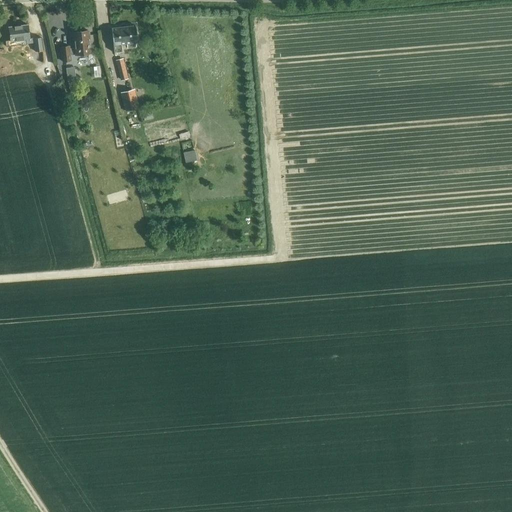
[(10,40),(5,41),(6,47),(27,44),(35,43),(36,52),(43,51),(41,37),(30,38),(28,25),(9,27),(10,40)]
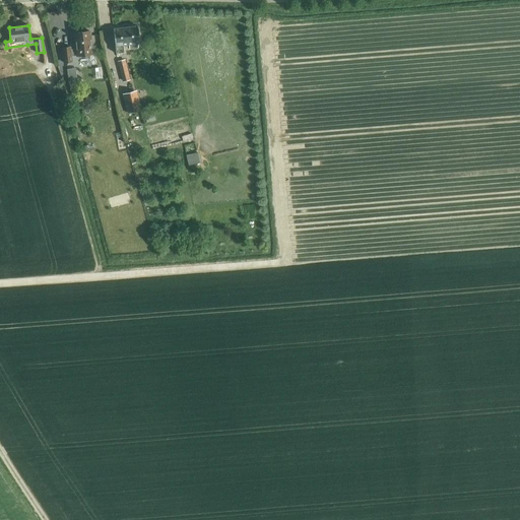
[(138,48),(138,44),(139,44),(137,26),(113,28),(116,54),(125,53),(124,45),(128,45),(129,49),(138,48)]
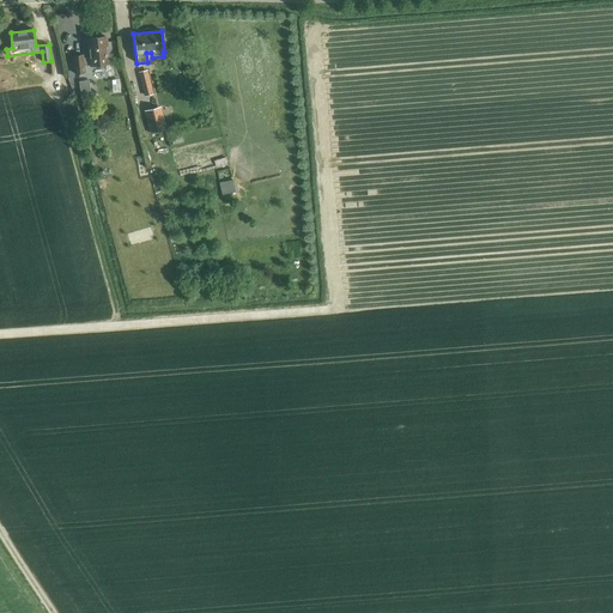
[(107,64),(109,64),(105,37),(86,38),(89,58),(83,59),(83,55),(72,56),(74,73),(84,73),(84,66),(92,65),(96,67),(103,67),(107,64)]
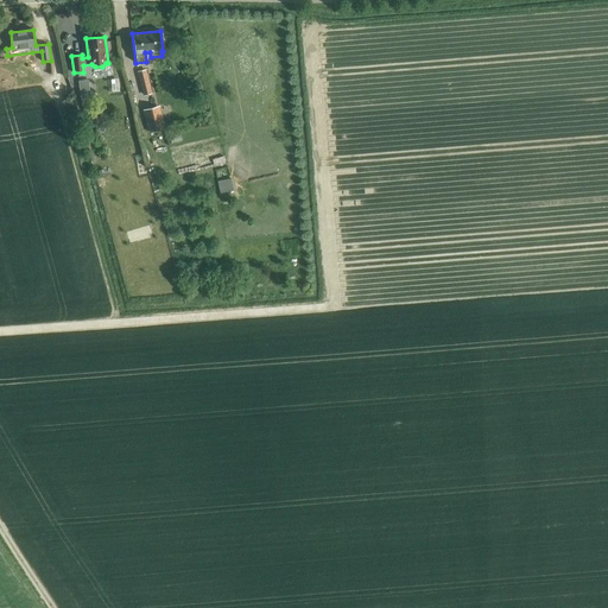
[(146,70),(138,73),(144,96),(152,94),(146,70)]
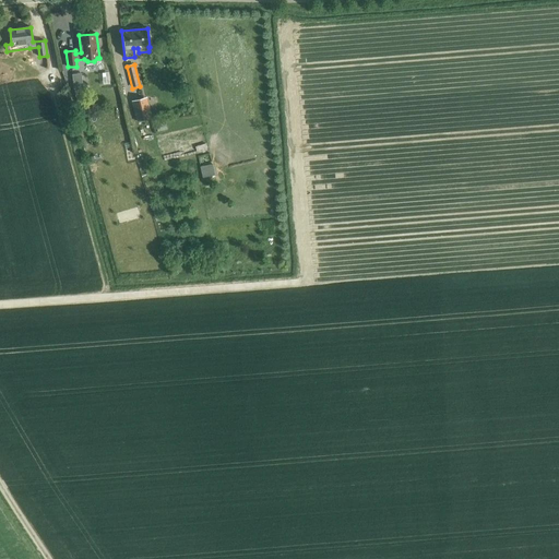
[(131,100),(137,122),(152,118),(146,97),(131,100)]
